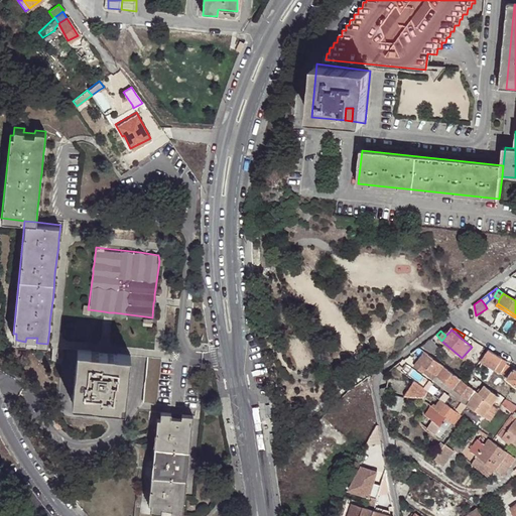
[(131,353),(78,347),(73,400),(126,406),(131,353)]
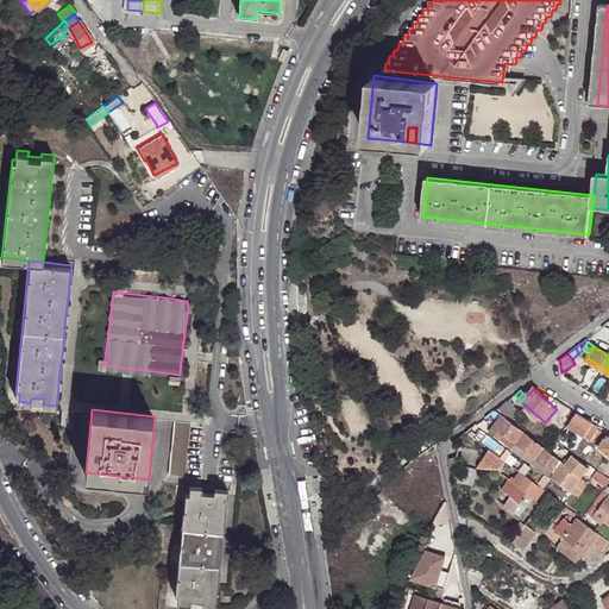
[(592,422),(576,412),(566,426),(583,437),(588,431),(592,422)]
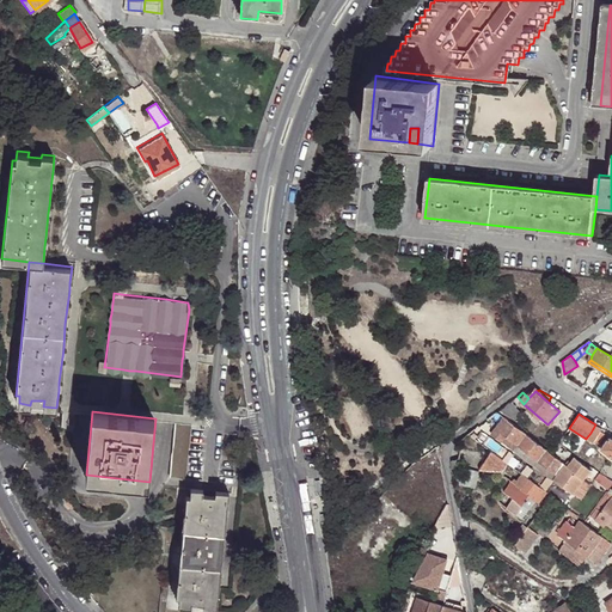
[(499,417),(495,415),(487,421),(493,424),(499,417)]
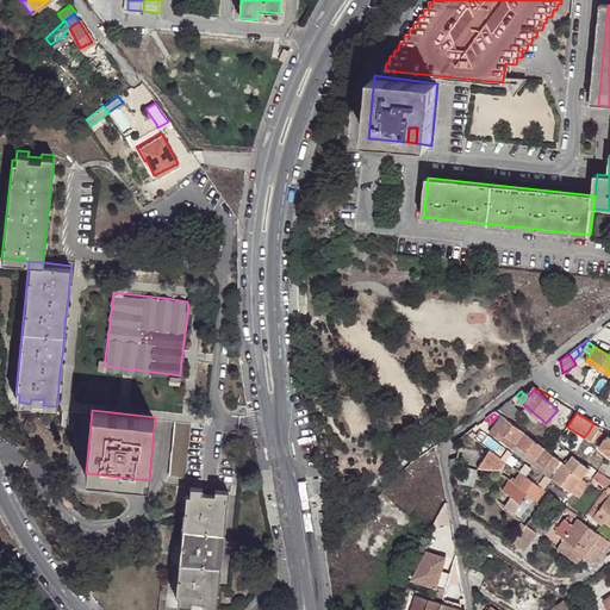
[(524,434),(503,418),(492,434),(514,449),(517,444),(524,434)]
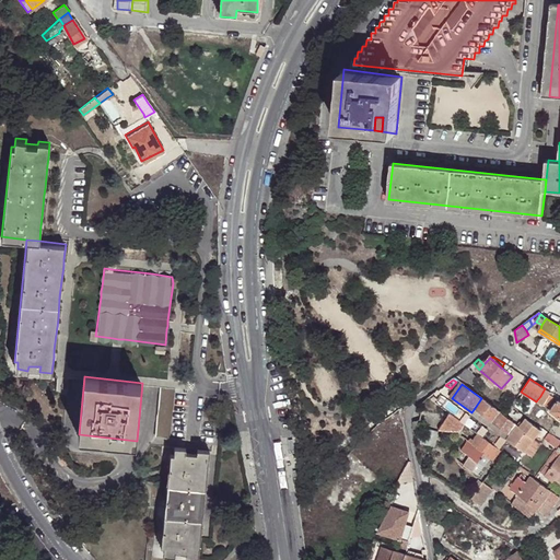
[(176,386),(161,385),(155,434),(171,436),(176,386)]
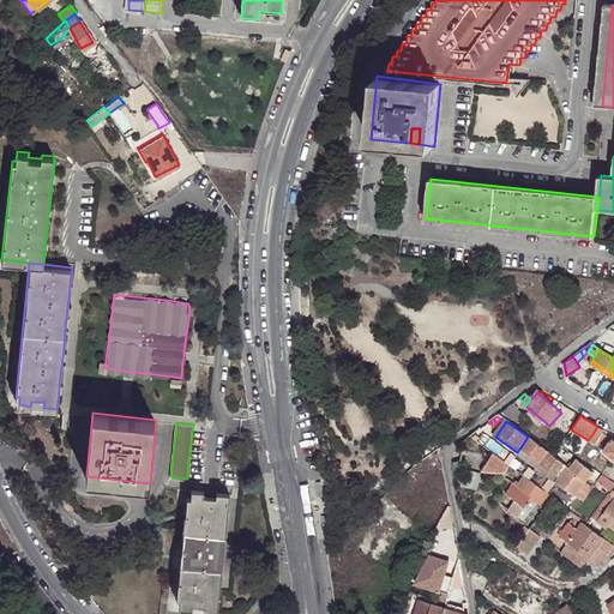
[(603,429),(597,426),(593,434),(603,440),(607,435),(602,433),(603,429)]
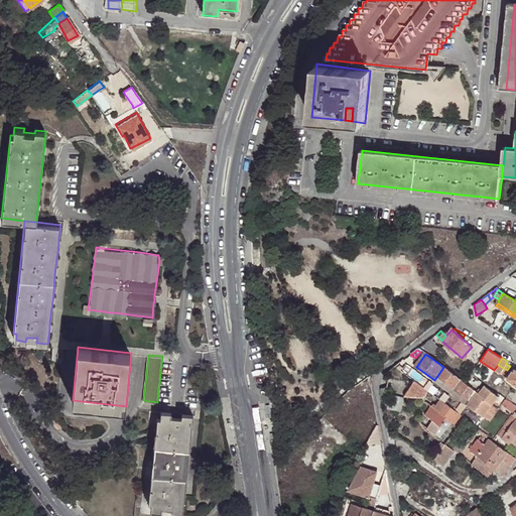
[(462,380),(443,367),(437,376),(434,380),(452,393),(454,388),(462,380)]
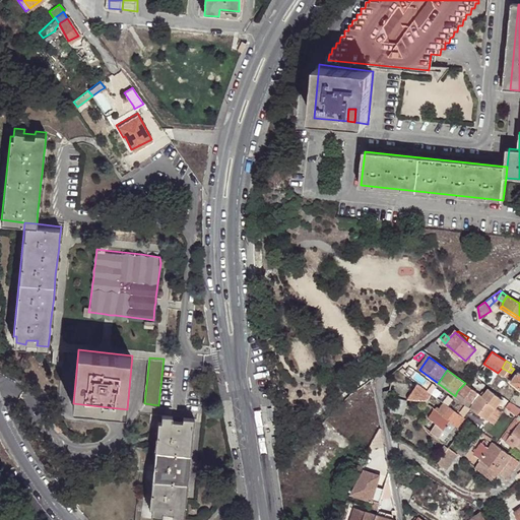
[(416,372),(410,380),(414,383),(421,387),(423,386),(426,382),(427,382),(428,380),(416,372)]
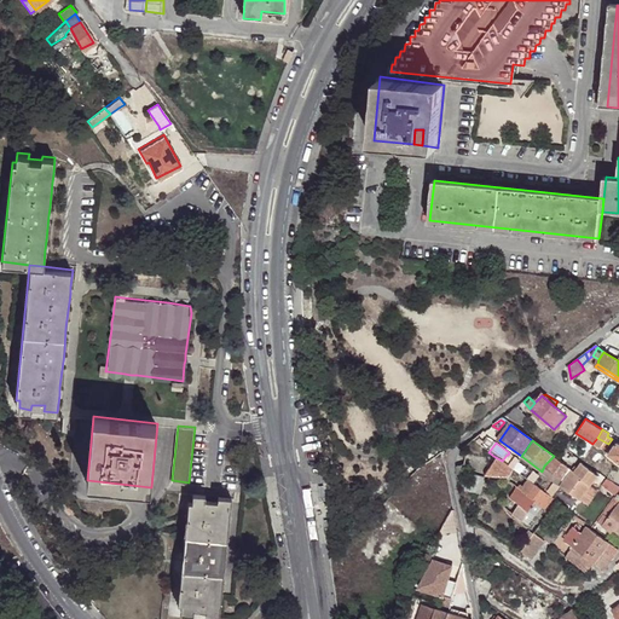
[(518,462),(508,455),(507,455),(503,460),(514,467),(518,462)]
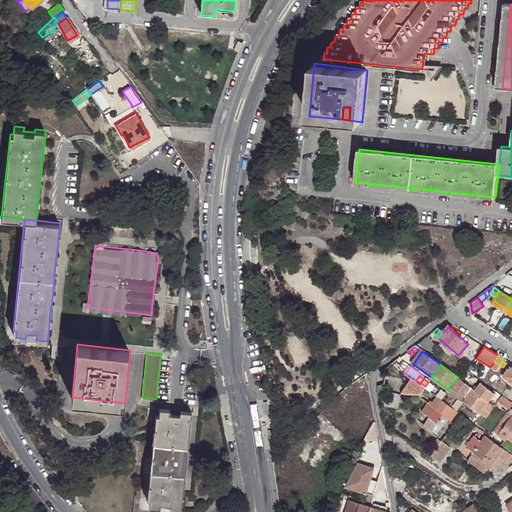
[(415,381),(408,377),(397,392),(416,393),(422,386),(420,384),(415,381)]
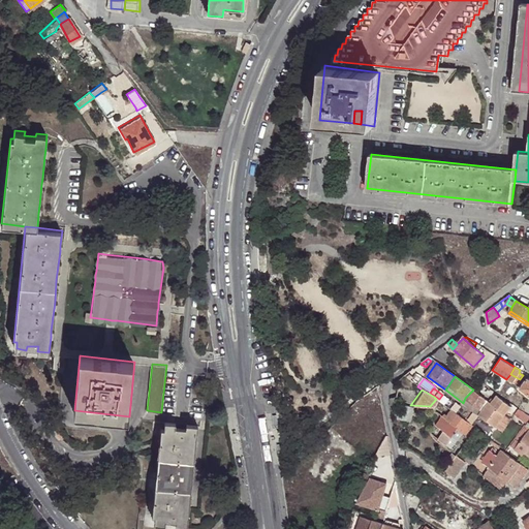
[(473,390),(465,398),(463,403),(479,415),(483,410),(489,401),(473,390)]
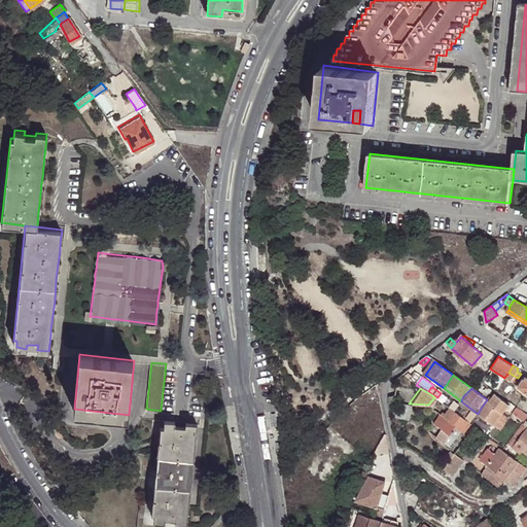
[(481,409),(478,414),(502,431),(511,419),(504,415),(511,407),(494,395),(490,401),(487,399),(481,409)]
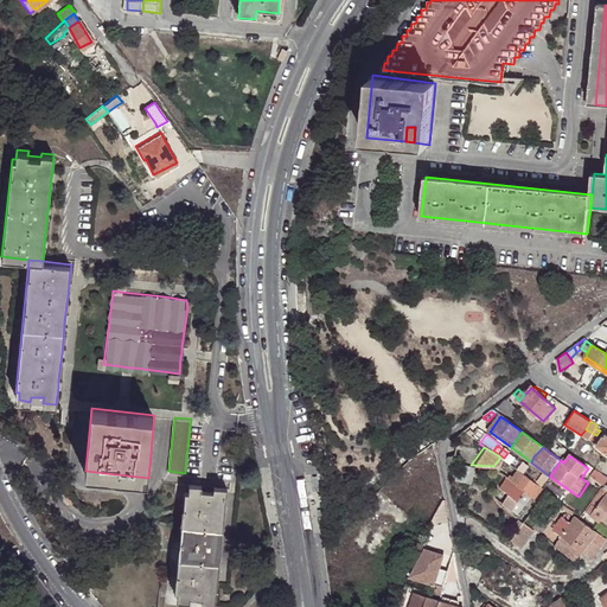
[(523,474),(529,467),(523,461),(517,470),(519,472),(523,474)]
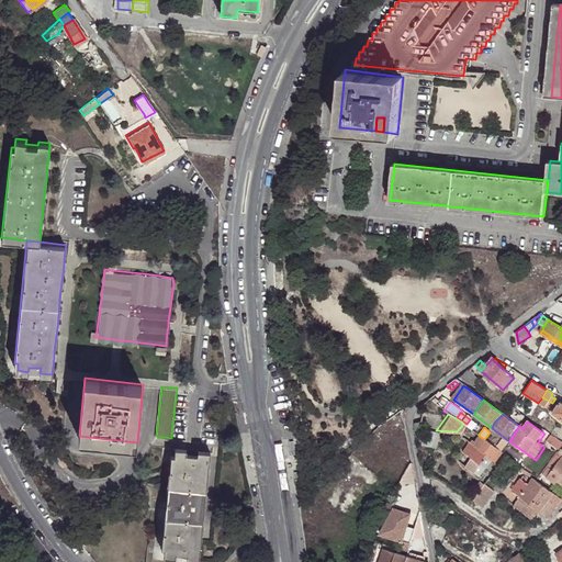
[(436,449),(439,434),(425,430),(422,446),(436,449)]
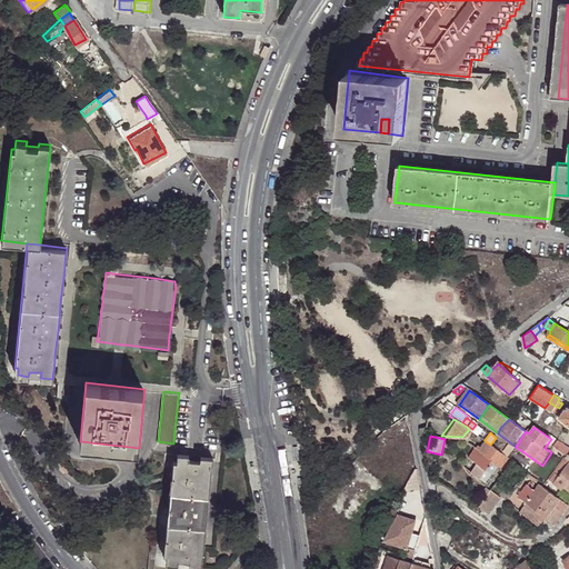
[(568,447),(559,440),(555,447),(566,456),(568,450),(568,447)]
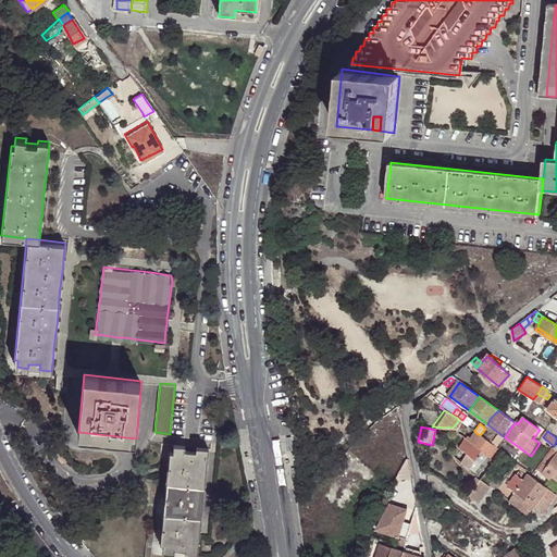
[(480,435),(477,433),(470,442),(483,452),(491,456),(497,447),(480,435)]
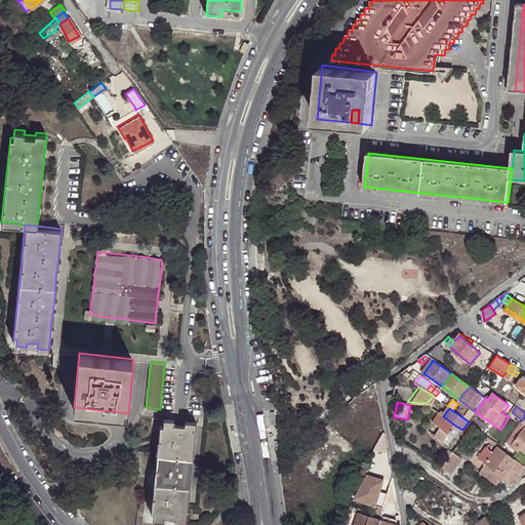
[(455,426),(443,416),(440,413),(433,423),(440,429),(448,435),(455,426)]
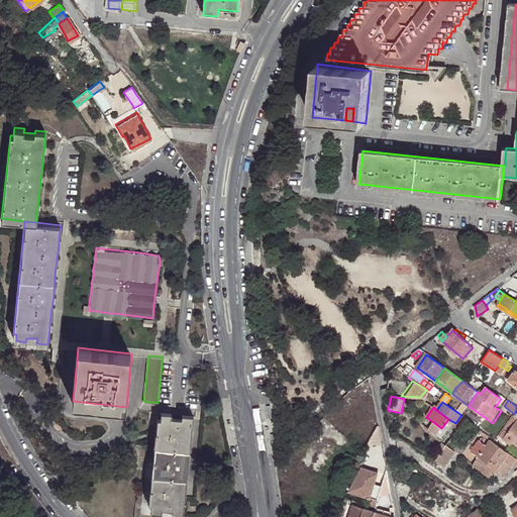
[(195,414),(183,413),(183,417),(173,416),(173,412),(163,411),(161,417),(159,417),(149,501),(153,501),(152,509),(163,510),(163,506),(174,506),(174,511),(185,513),(187,496),(187,492),(188,486),(190,464),(190,457),(193,435),(194,428),(195,414)]
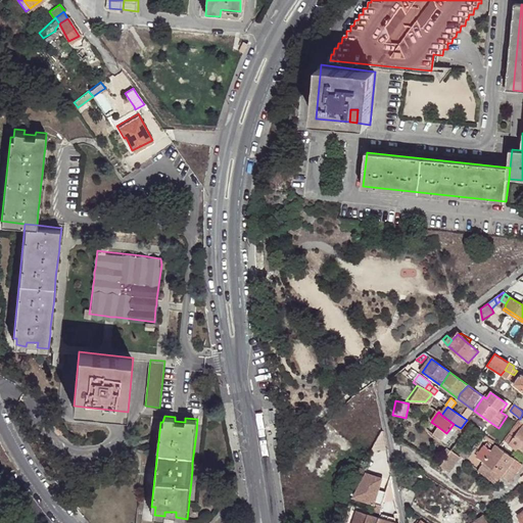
[(52,419),(50,421),(60,433),(64,430),(53,418),(52,419)]
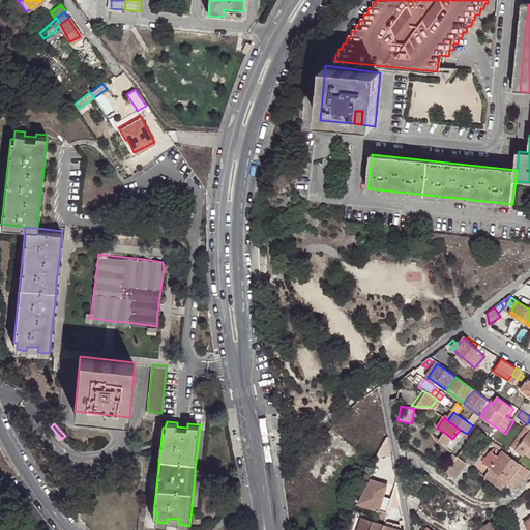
[(523,455),(529,446),(529,431),(527,433),(517,448),(514,450),(523,455)]
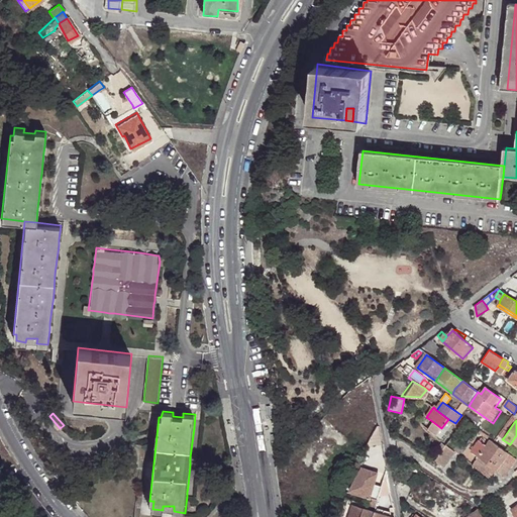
[(504,437),(514,422),(511,421),(501,435),(504,437)]
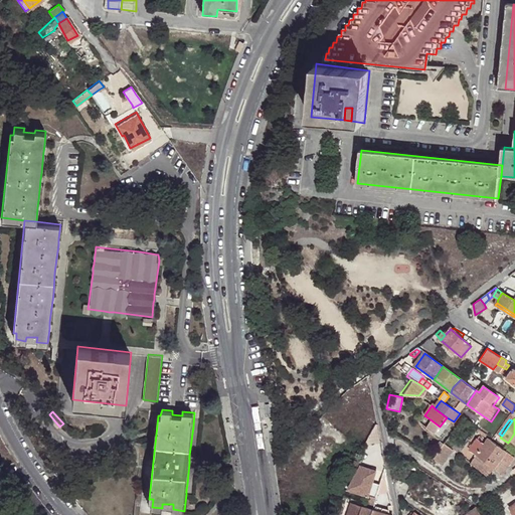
[(440,426),(432,420),(425,428),(435,436),(440,426)]
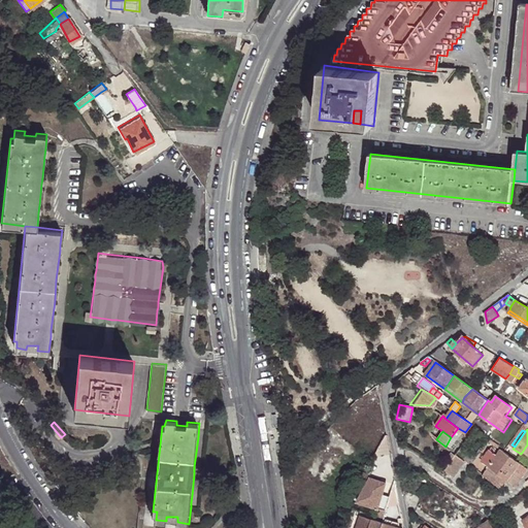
[(387,433),(374,456),(391,455),(387,433)]
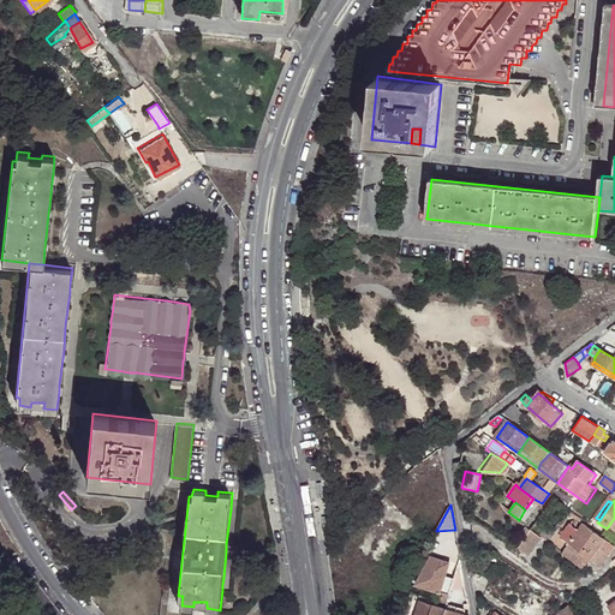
[(578,520),(580,517),(571,511),(568,513),(578,520)]
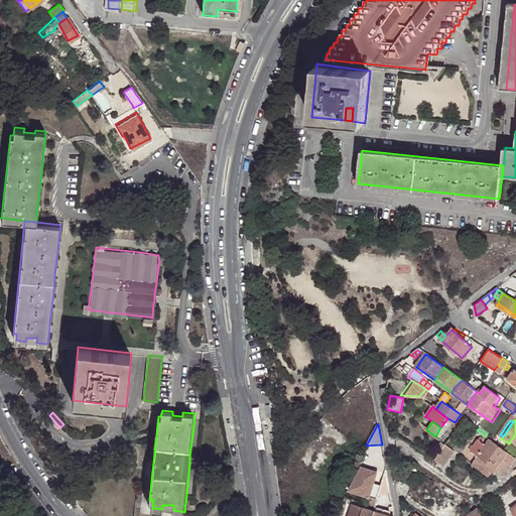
[(478,456),(486,462),(504,475),(512,464),(504,458),(507,454),(488,439),(484,444),(482,442),(483,440),(479,437),(470,449),(478,456)]
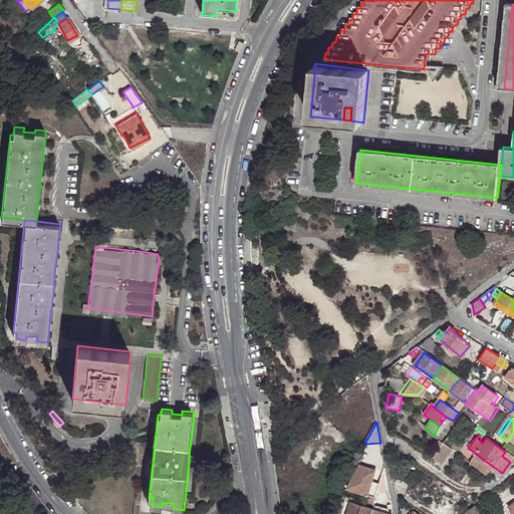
[(444,443),(434,458),(442,463),(453,449),(444,443)]
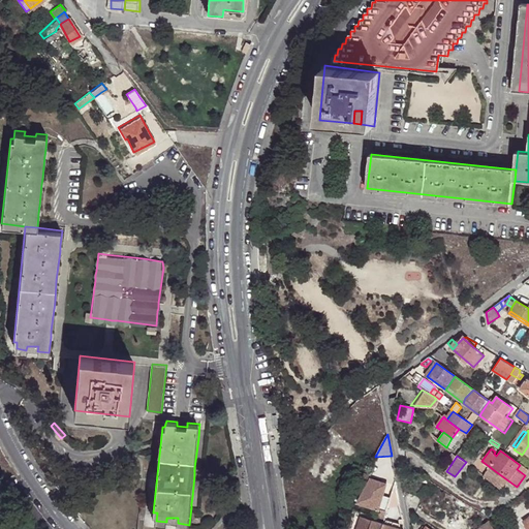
[(494,478),(498,473),(490,467),(486,473),(494,478)]
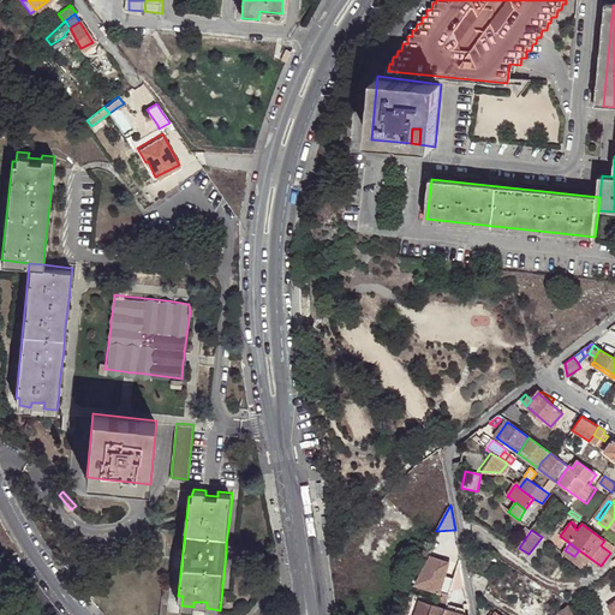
[(452,563),(433,556),(417,586),(441,593),(437,603),(447,605),(454,585),(446,583),(452,563)]
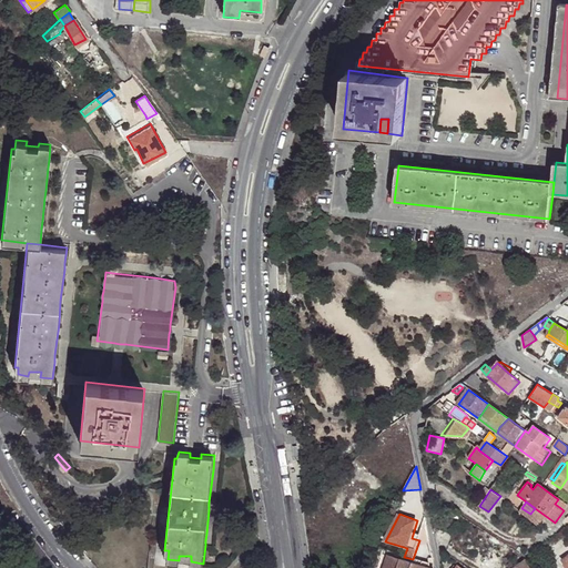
[(549,554),(544,546),(527,557),(535,564),(549,554)]
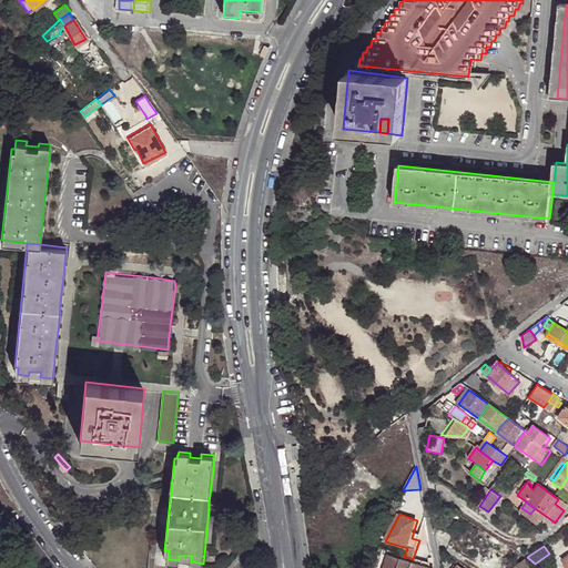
[(426,567),(386,555),(382,567),(426,567)]
